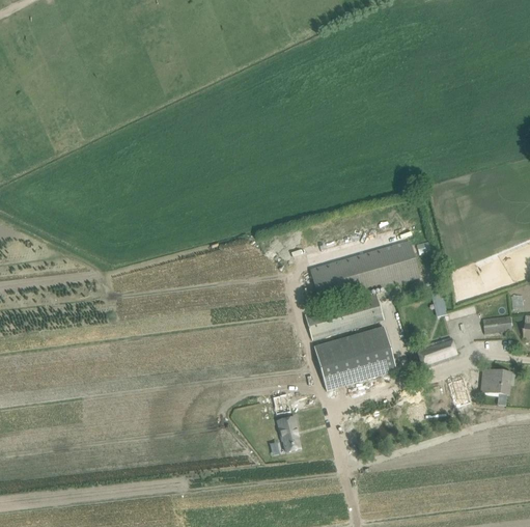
[(356,296),(303,311),(311,337),(383,316),(375,290),(371,292),(370,287),(419,274),(409,238),(308,266),(318,303),(355,293),(356,296)]
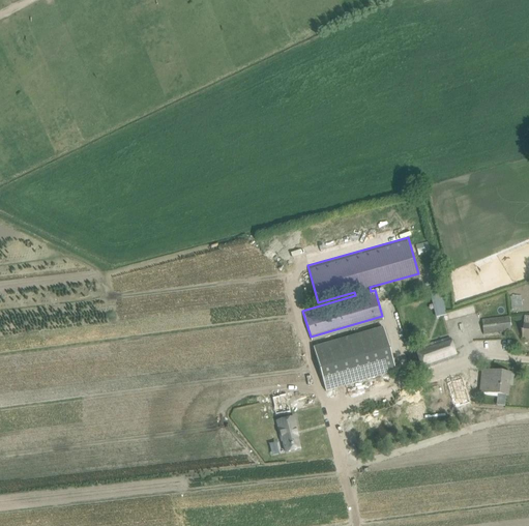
[(429,238),(415,239),(417,251),(430,249),(429,238)]
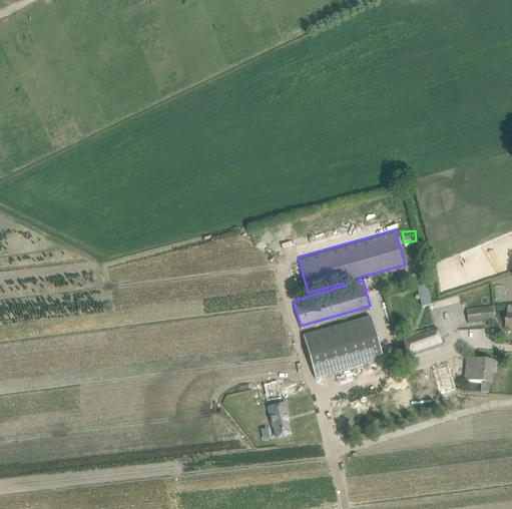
[(421,251),(406,255),(410,274),(418,272),(419,276),(425,274),(424,271),(426,270),(421,251)]
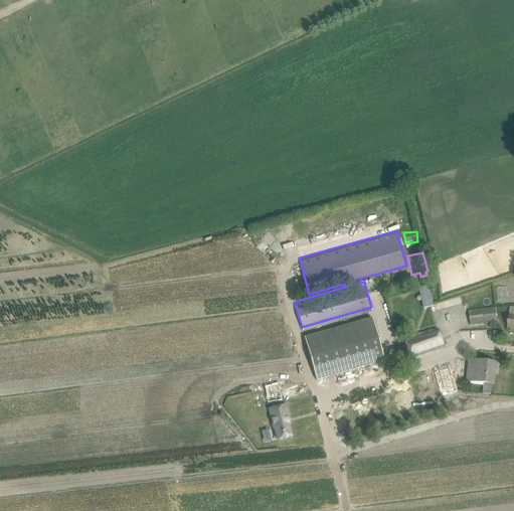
[(420,303),(432,302),(430,282),(419,283),(420,303)]
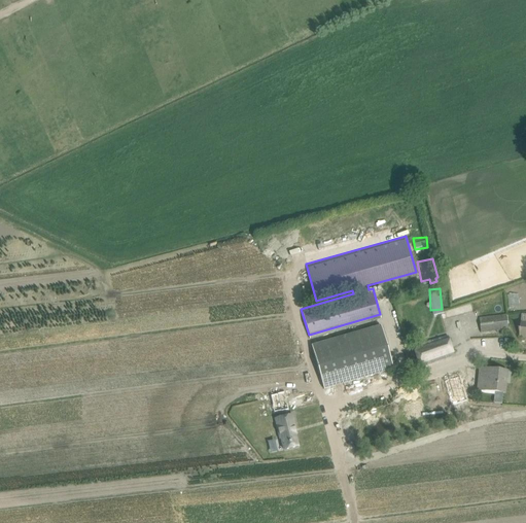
[(464,316),(464,320),(466,330),(507,325),(505,311),(464,316)]
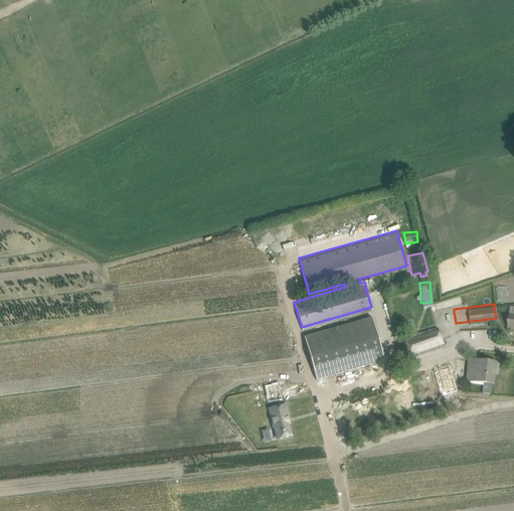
[(371,314),(304,333),(316,376),(383,357),(371,314)]
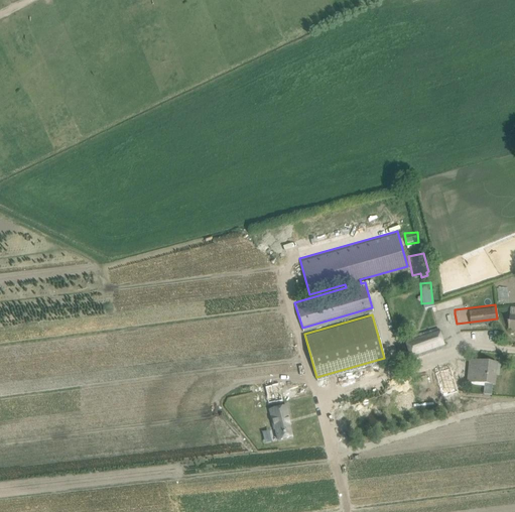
[(437,326),(404,336),(410,356),(443,344),(437,326)]
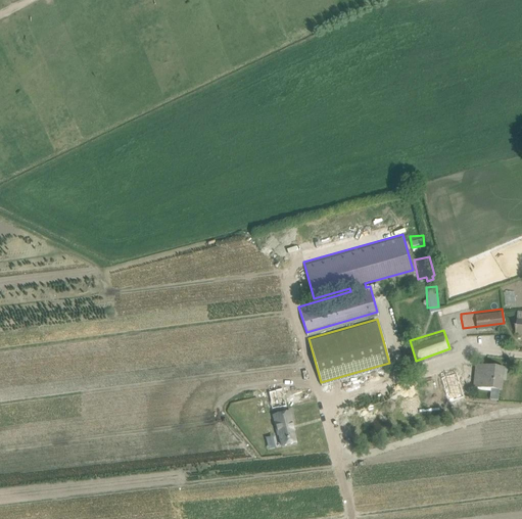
[(472,381),(472,383),(501,386),(503,365),(474,362),(473,375),(472,381)]
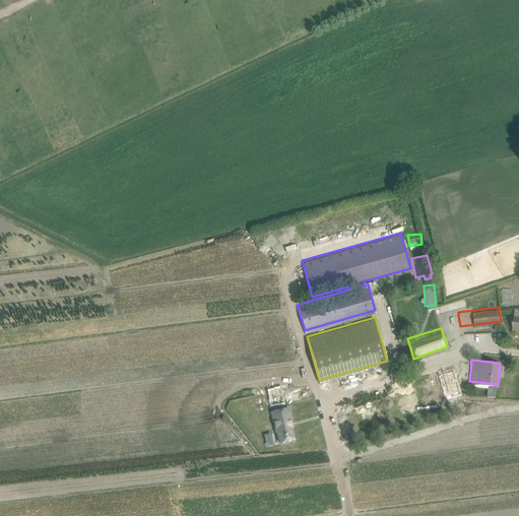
[(427,400),(411,401),(412,416),(428,415),(427,400)]
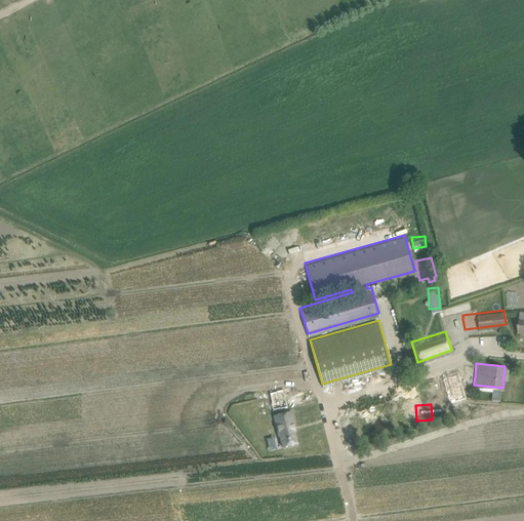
[(294,423),(291,409),(275,414),(280,433),(281,433),(284,444),(298,440),(293,423),(294,423)]
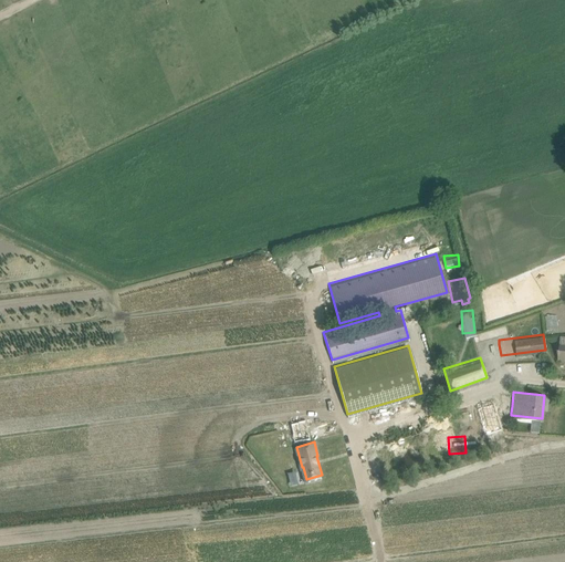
[(430,454),(414,456),(416,472),(432,470),(430,454)]
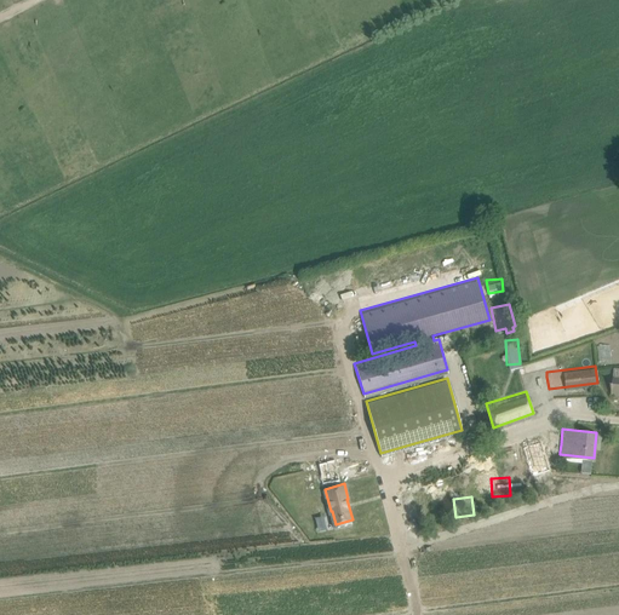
All buildings are outlined.
